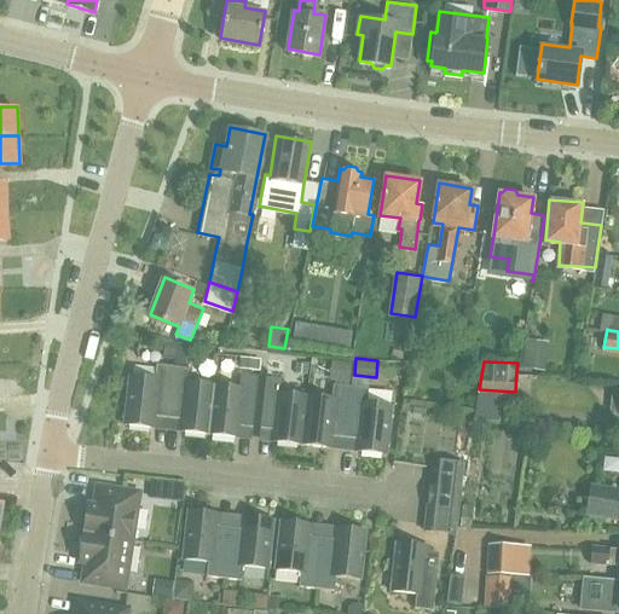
[(168,415),(174,364),(157,363),(155,377),(131,374),(125,422),(152,426),(154,413),(168,415)]
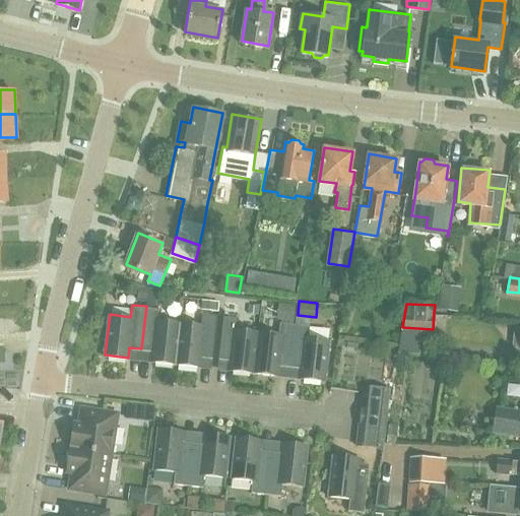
[(161,308),(146,306),(141,348),(154,350),(153,360),(176,363),(181,322),(160,320),(161,308)]
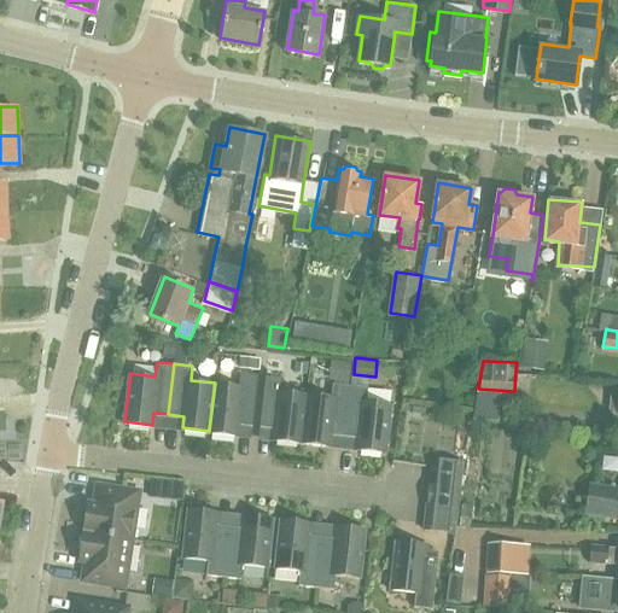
[(239,385),(215,383),(209,431),(237,433),(238,422),(254,424),(258,373),(240,371),(239,385)]
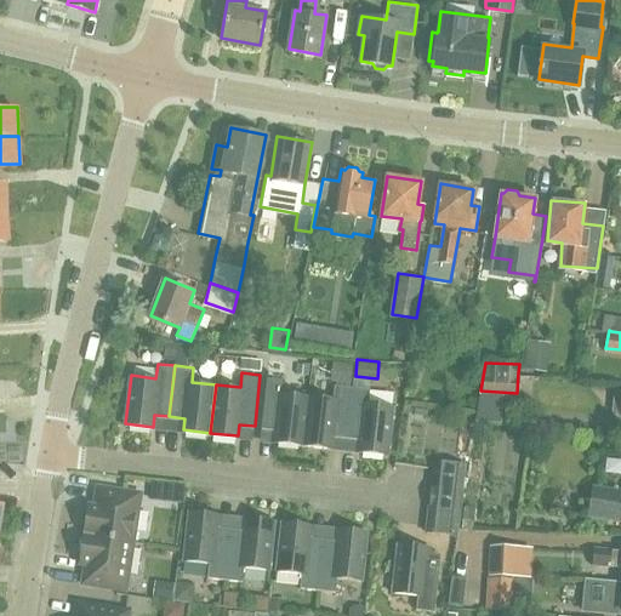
[(303,443),(308,395),(284,392),(285,377),(267,376),(261,427),(277,428),(275,440),(303,443)]
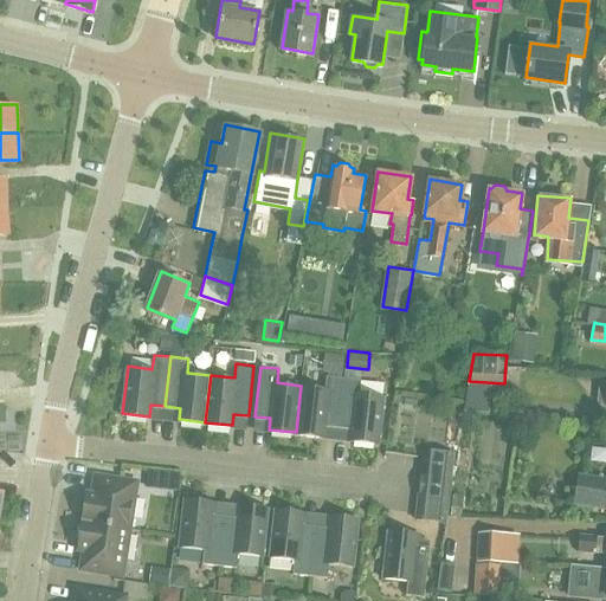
[(324,388),(301,386),(296,432),(322,435),(323,424),(337,425),(343,375),(327,374),(324,388)]
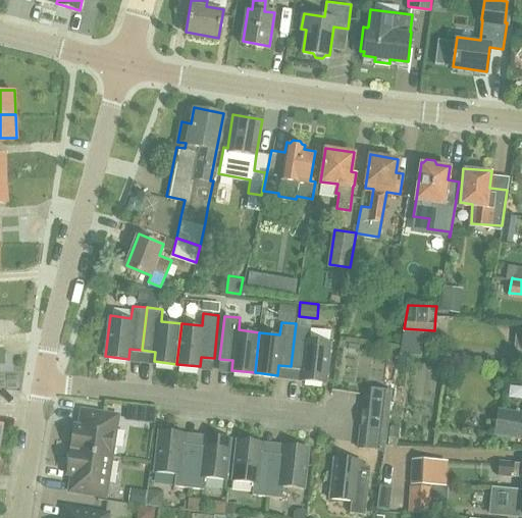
[(311,325),(296,323),(291,366),(304,368),(303,377),(326,380),(330,340),(310,338),(311,325)]
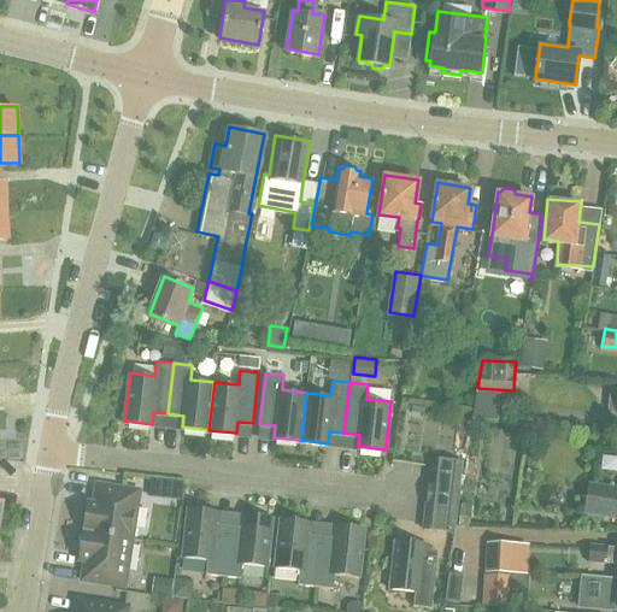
[(425,500),(427,500),(458,504),(463,460),(432,457),(428,482),(425,500)]
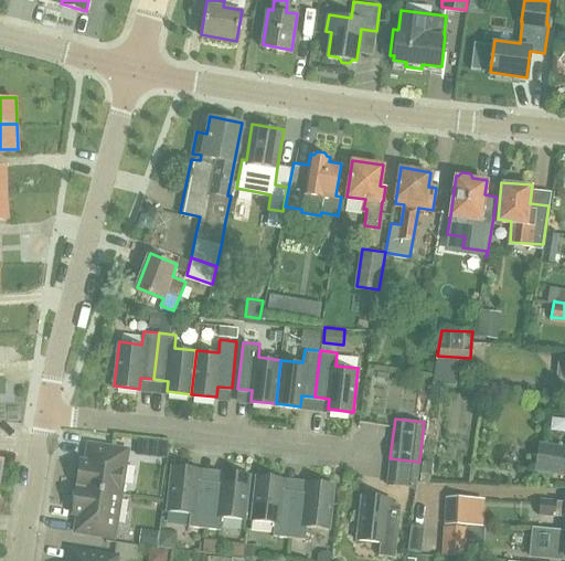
[(141,437),(139,452),(167,456),(169,442),(141,437)]
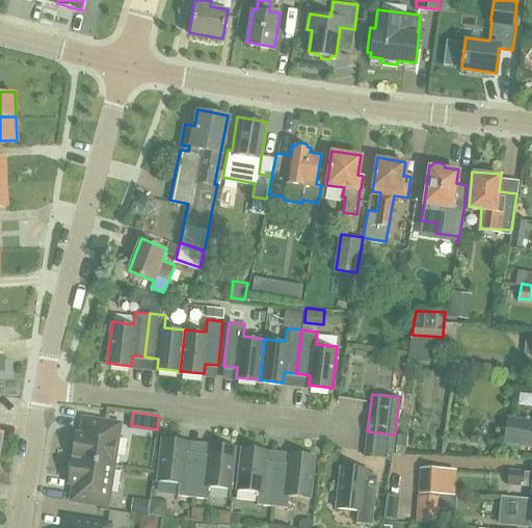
[(531,417),(508,413),(504,440),(531,444),(531,417)]
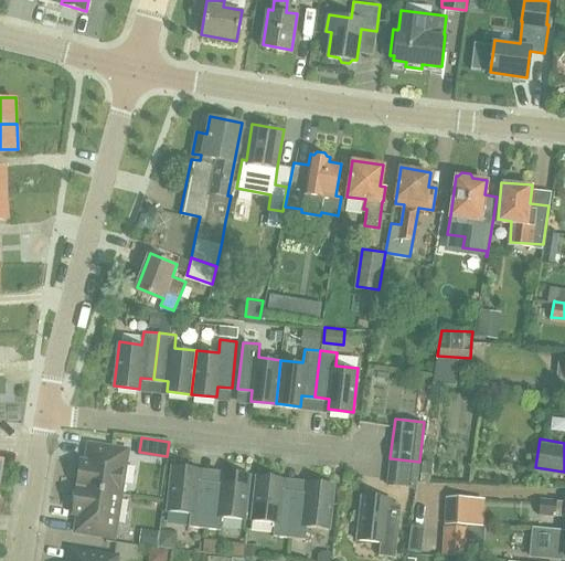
[(82,458),(77,485),(121,491),(126,462),(120,461),(123,446),(89,442),(86,459),(82,458)]
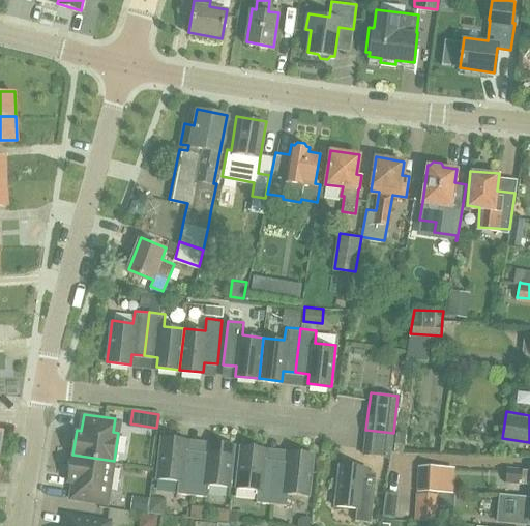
[(393,433),(366,430),(363,451),(391,455),(393,433)]
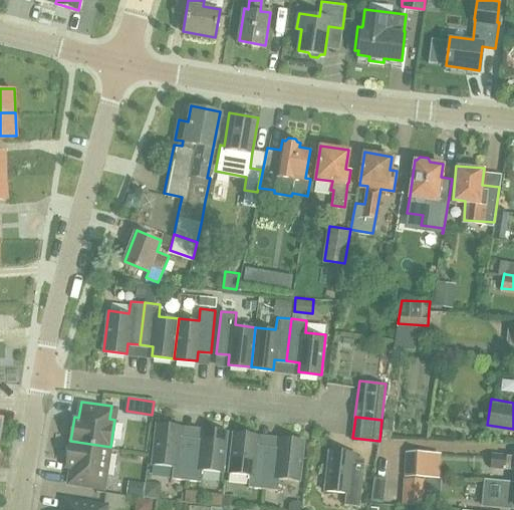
[(187,478),(191,436),(179,434),(180,425),(157,422),(153,462),(173,464),(172,476),(187,478)]
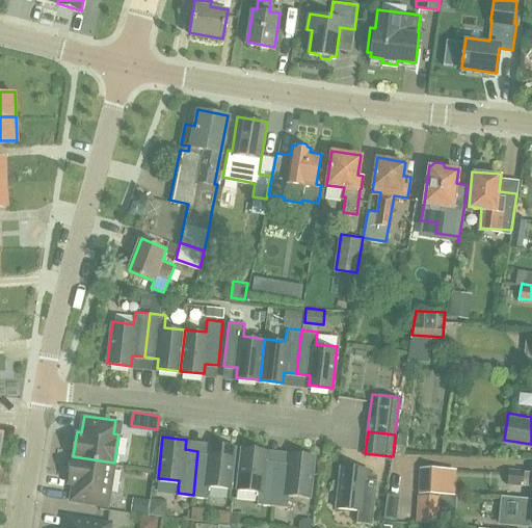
[(210,452),(197,451),(193,495),(208,497),(209,484),(231,486),(236,445),(211,443),(210,452)]
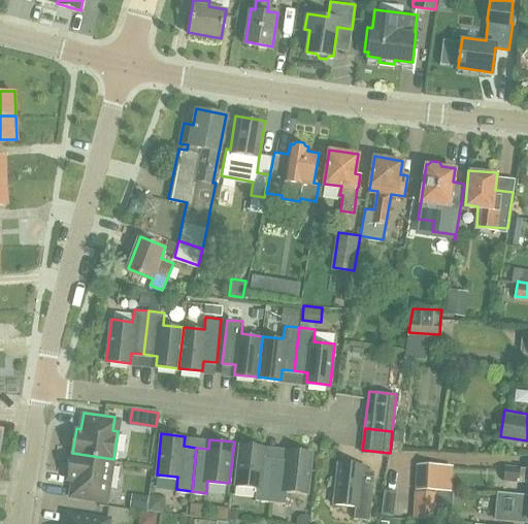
[(270,499),(275,456),(262,455),(264,445),(240,443),(235,484),(257,486),(255,498),(270,499)]
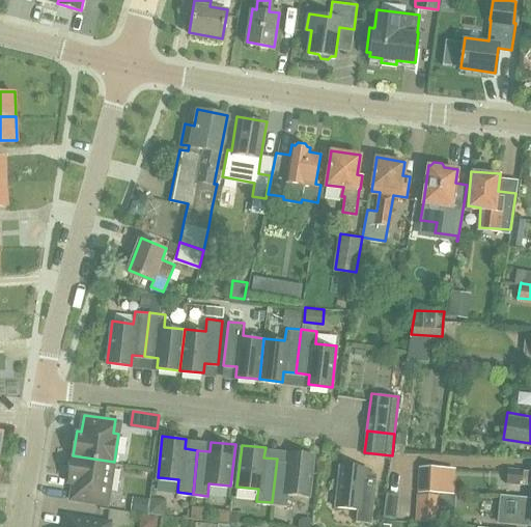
[(289,461),(277,459),(272,502),(287,504),(288,492),(310,494),(314,453),(290,450),(289,461)]
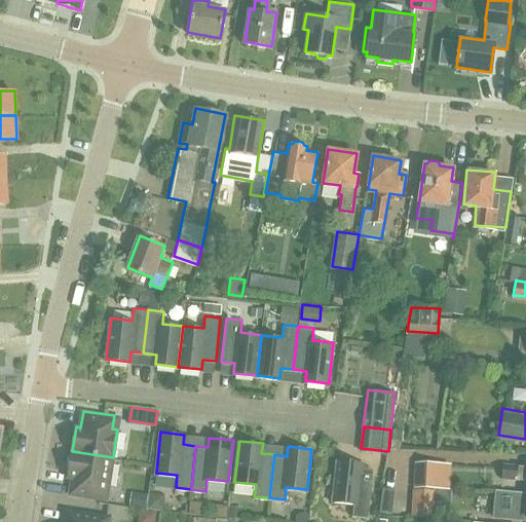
[(113,457),(72,451),(68,475),(73,476),(71,492),(102,496),(104,484),(109,485),(113,457)]
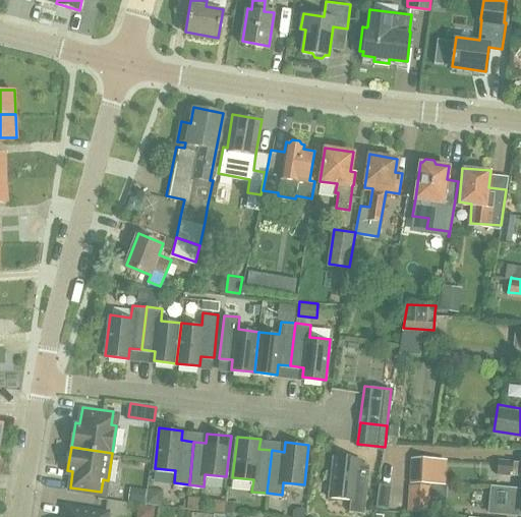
[(330,495),(350,498),(349,509),(364,511),(369,468),(356,467),(357,457),(334,455),(330,495)]
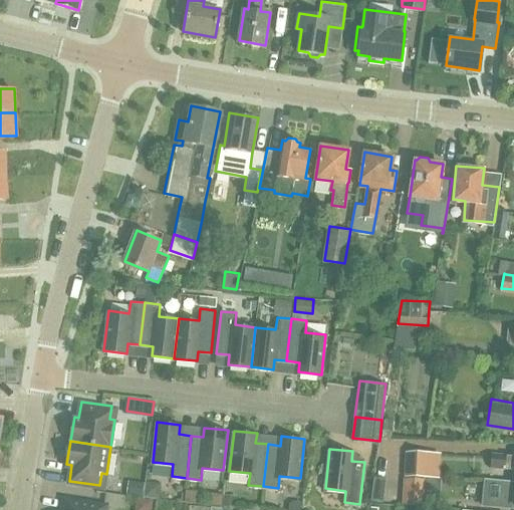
[(513,453),(492,451),(492,453),(481,452),(480,464),(491,465),(513,467),(513,453)]
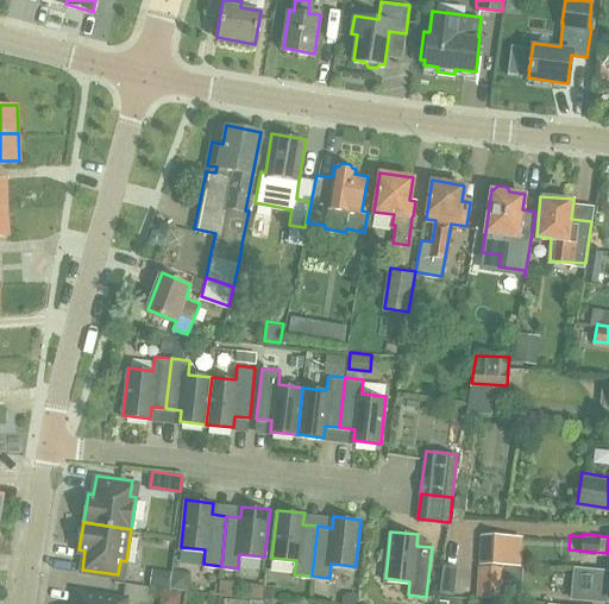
[(512,587),(512,561),(487,561),(487,587),(512,587)]
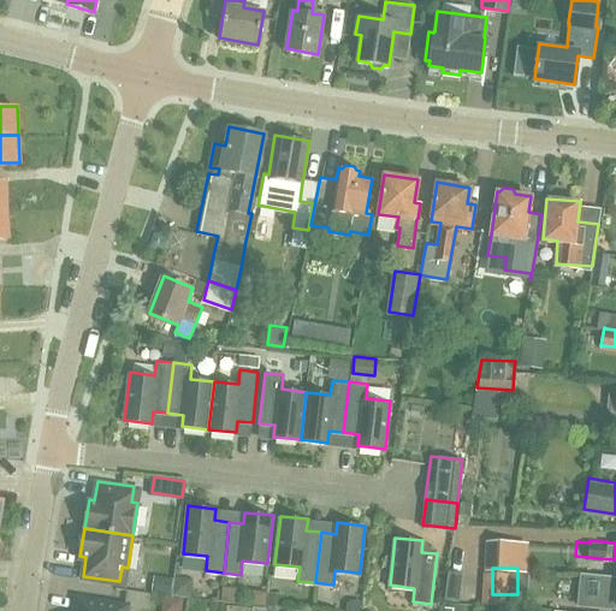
[(460,600),(465,571),(449,569),(446,599),(460,600)]
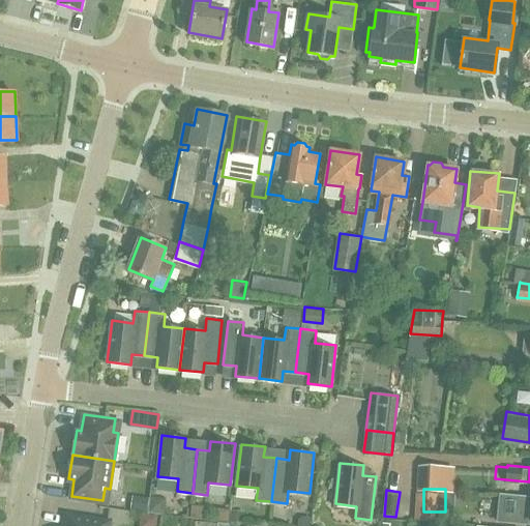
[(529,506),(504,504),(502,518),(529,520),(529,506)]
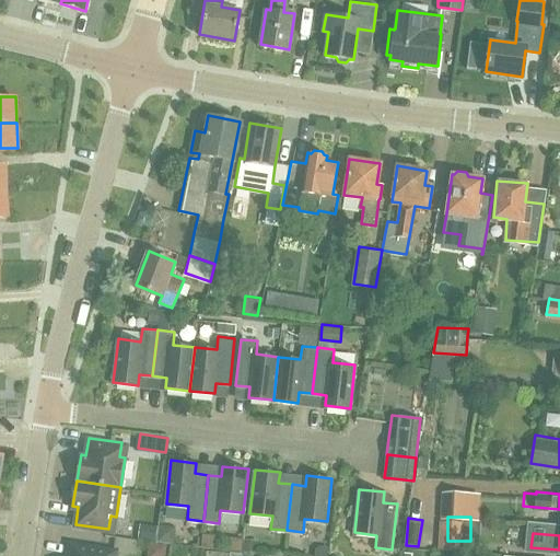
[(115,555),(117,548),(70,542),(68,555),(115,555)]
